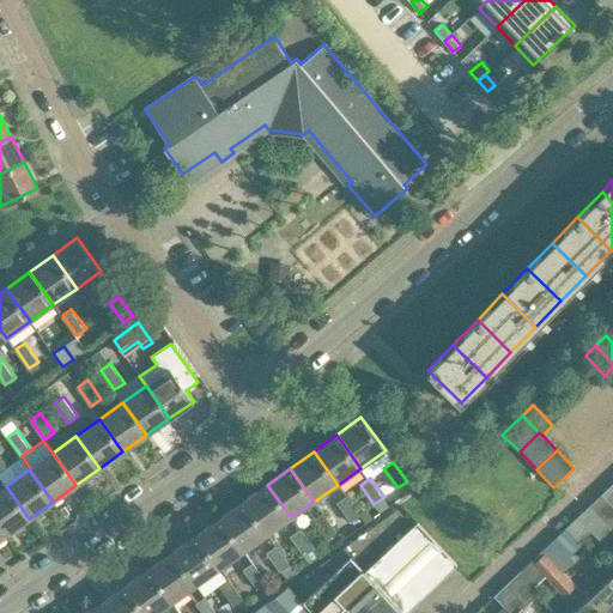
[(612,504),(612,503),(612,483),(588,507),(612,532),(612,504)]
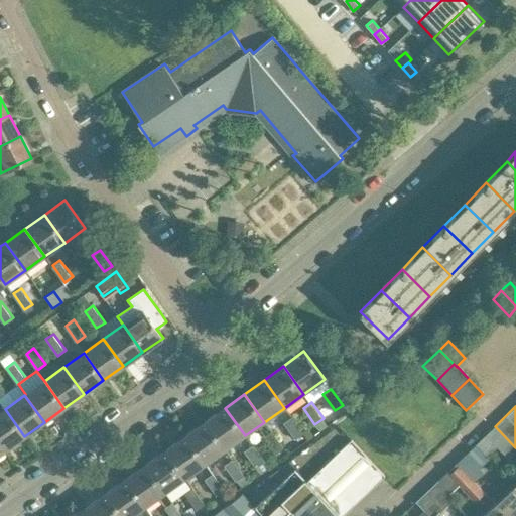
[(245,435),(225,408),(205,422),(225,450),(245,435)]
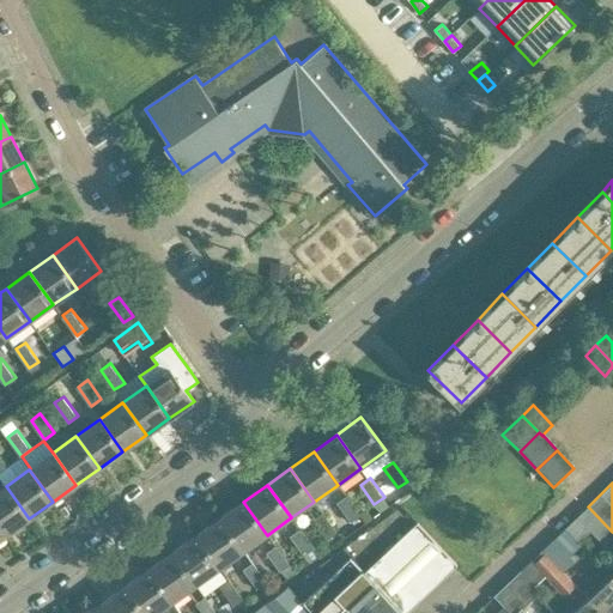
[(29,519),(6,486),(0,490),(0,528),(5,535),(29,519)]
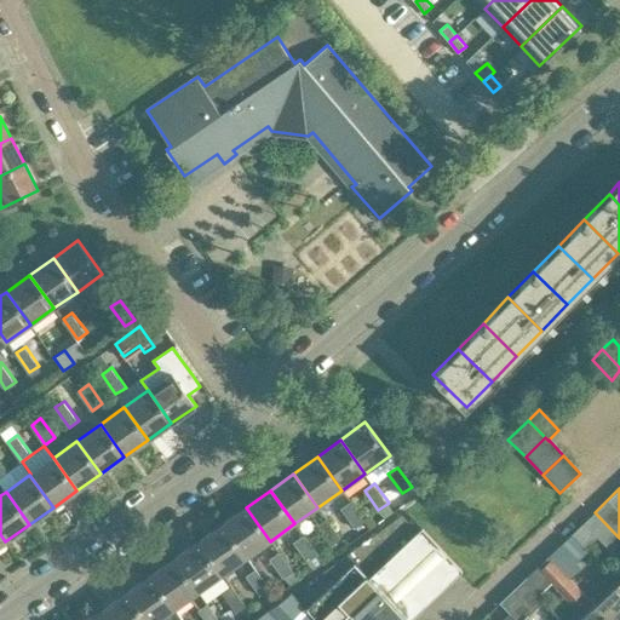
[(365,520),(350,500),(342,506),(355,527),(365,521),(365,520)]
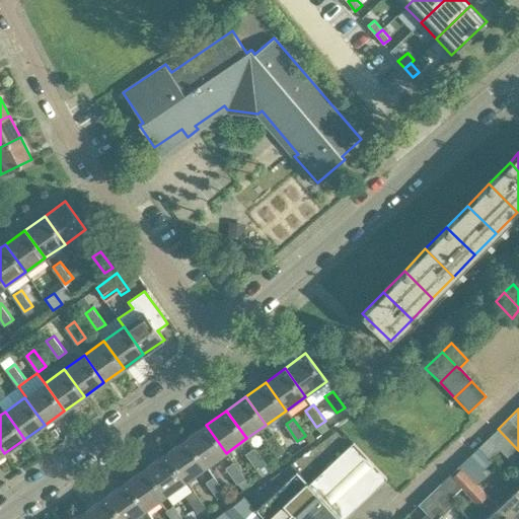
[(226,453),(206,425),(186,439),(206,467),(226,453)]
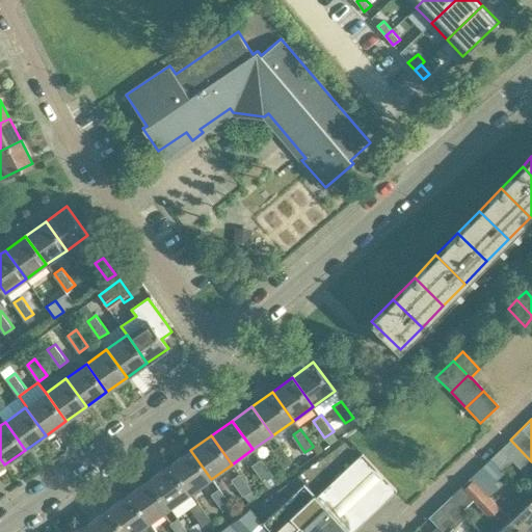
[(531,464),(531,461),(510,440),(501,449),(512,461),(513,460),(525,472),(531,464)]
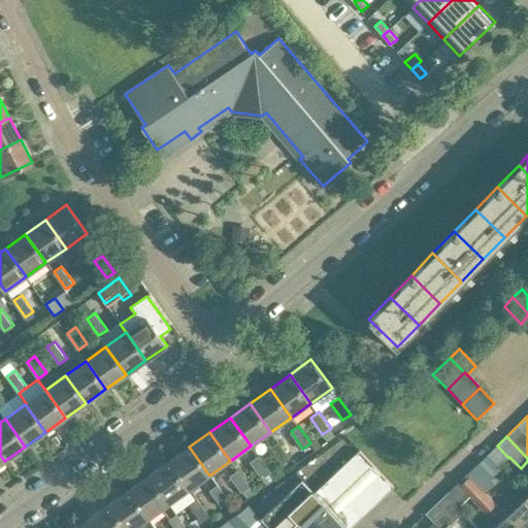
[(291,457),(278,440),(270,447),(282,463),(291,457)]
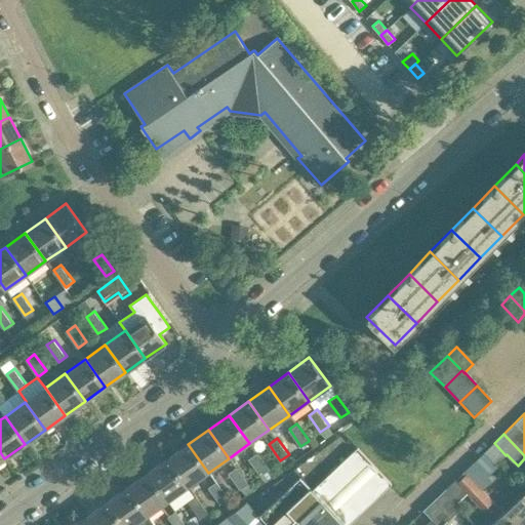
[(506,455),(494,443),(485,452),(496,465),(496,463),(506,455)]
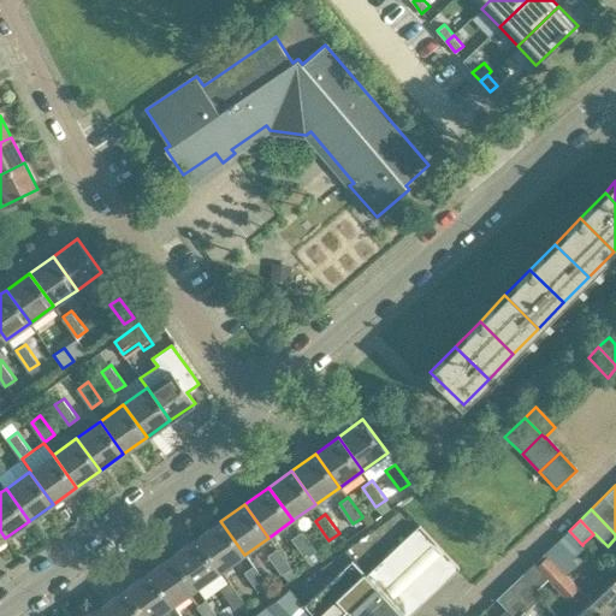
[(244,555),(220,521),(197,538),(221,570),(244,555)]
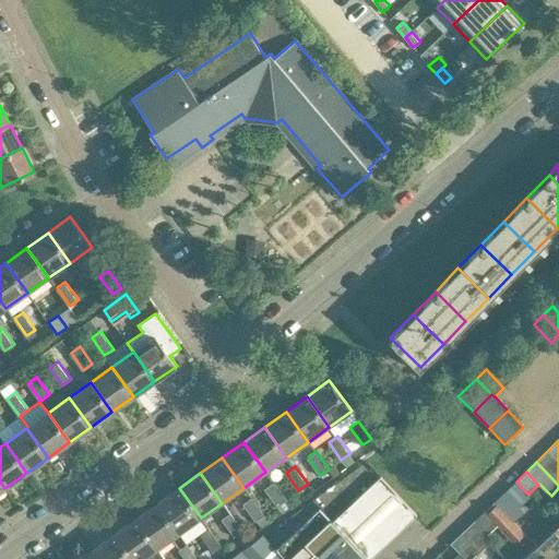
[(370,558),(417,515),(381,477),(333,522),(366,557),(367,558),(370,558)]
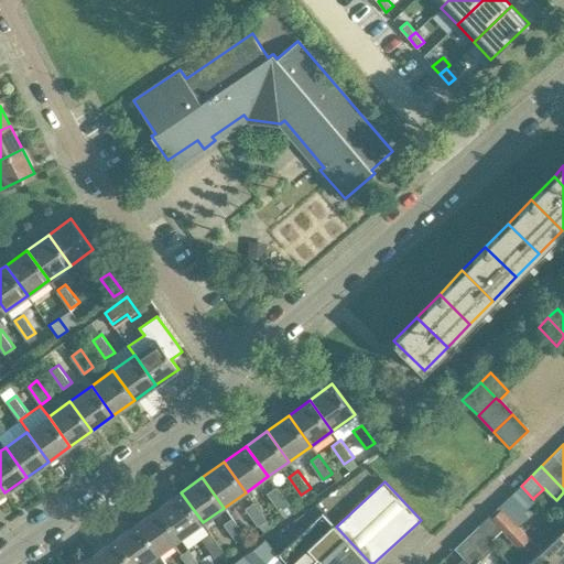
[(289,502),(277,486),(268,492),(280,509),(289,502)]
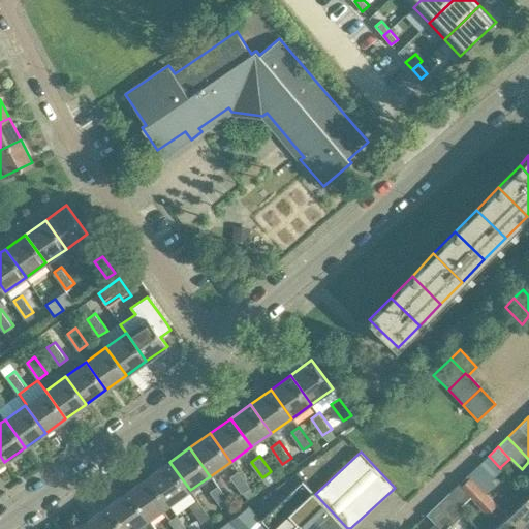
[(493,478),(501,469),(500,467),(500,468),(489,456),(467,475),(485,494),(487,493),(497,483),(493,478)]
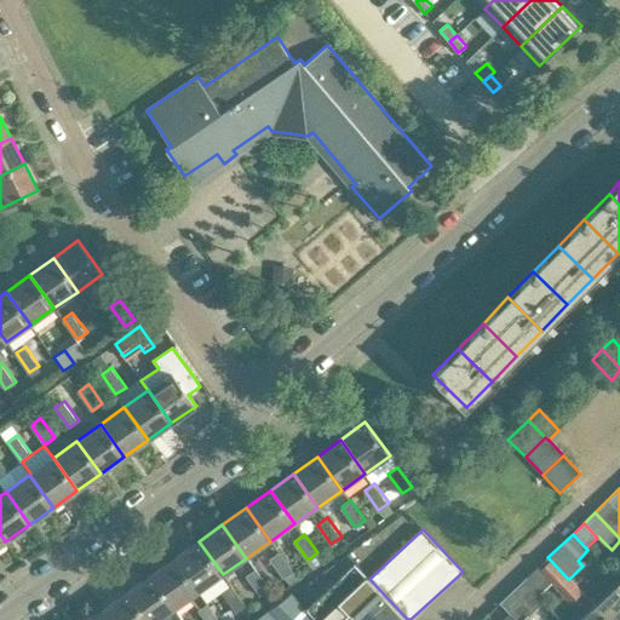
[(199,592),(223,574),(199,541),(174,558),(199,592)]
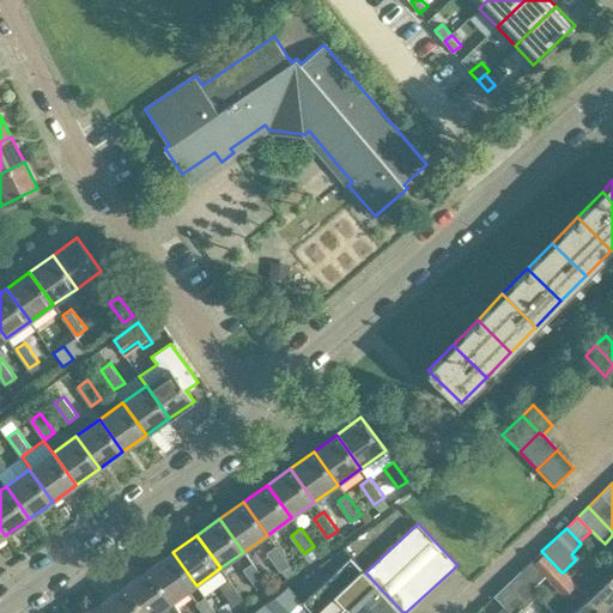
[(291,564),(277,545),(267,551),(280,570),(291,564)]
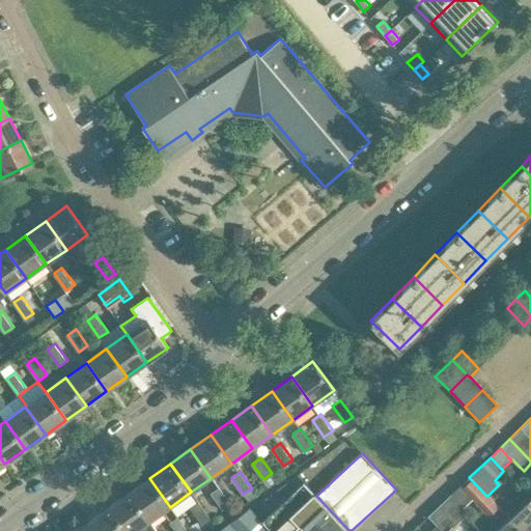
[(486,496),(469,477),(450,495),(464,508),(464,507),(473,499),(490,515),(500,506),(488,495),(486,496)]
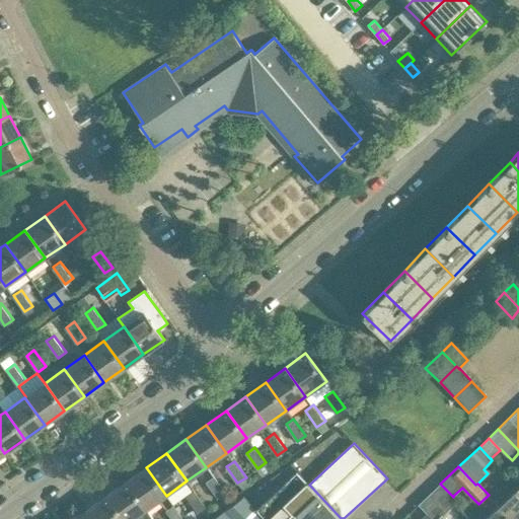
[(166,496),(146,467),(127,482),(147,510),(166,496)]
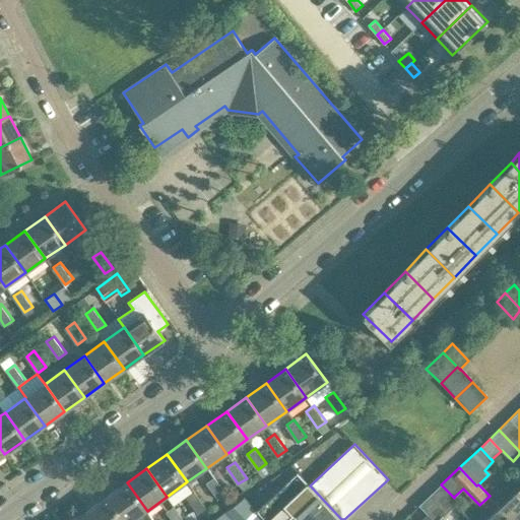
[(256,512),(263,519),(338,519),(340,518),(310,485),(298,472),(256,512)]
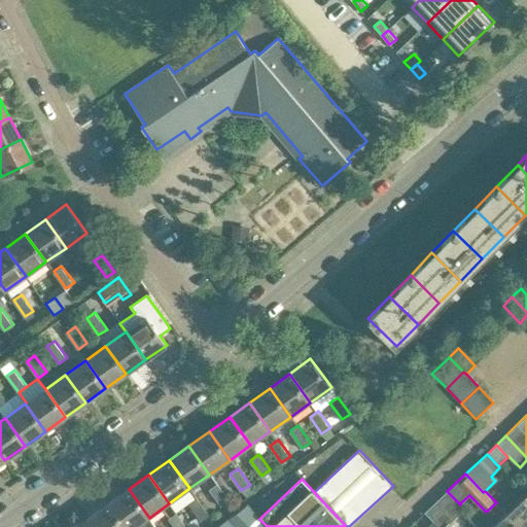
[(230,499),(217,483),(210,488),(221,505),(230,499)]
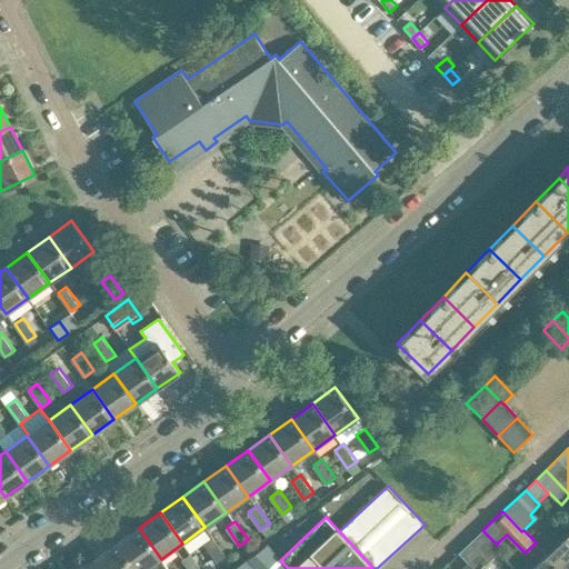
[(146,568),(161,559),(139,528),(117,543),(135,568),(146,568)]
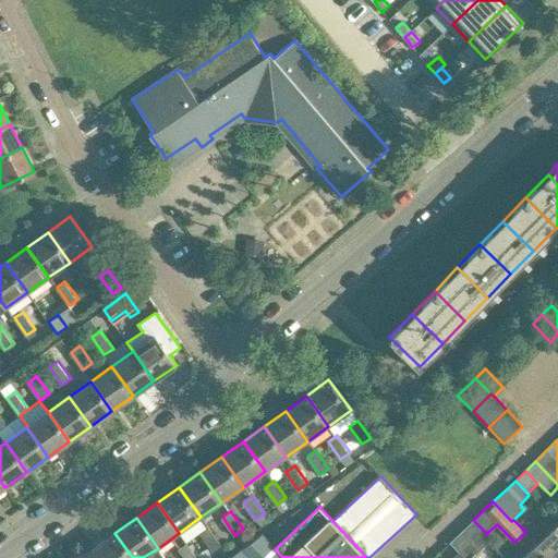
[(459,533),(449,543),(450,544),(458,553),(463,557),(480,557),(476,554),(492,538),(493,537),(488,533),(487,534),(473,520),(470,523),(459,533)]
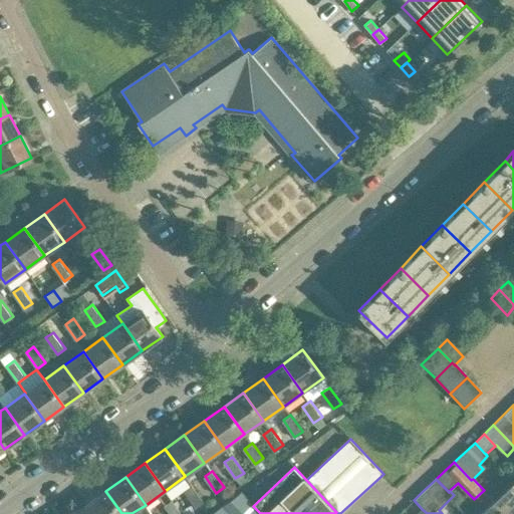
[(513,513),(513,486),(511,484),(492,502),(503,513),(513,513)]
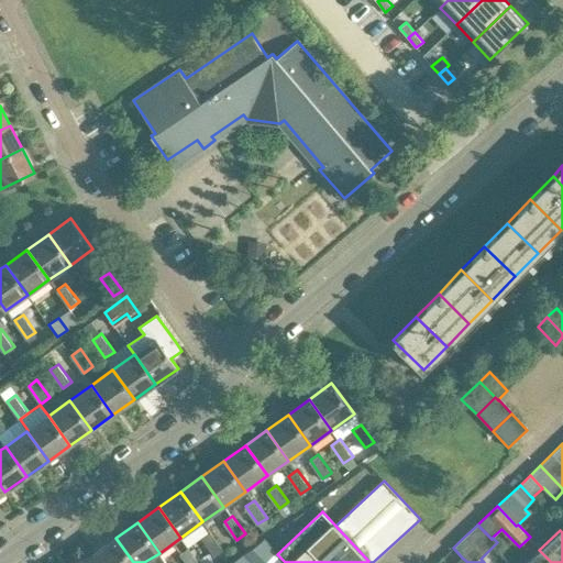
[(224,550),(211,531),(202,538),(216,556),(224,550)]
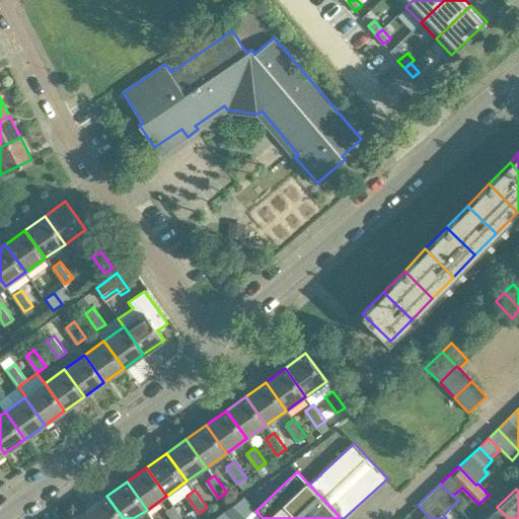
[(123,518),(106,496),(86,510),(93,518),(123,518)]
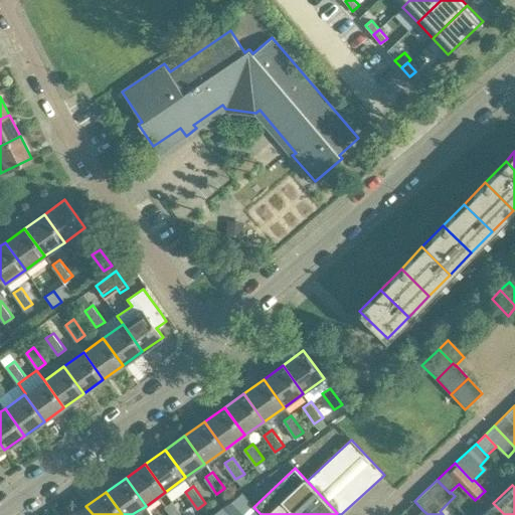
[(261,514),(253,507),(240,494),(210,514),(261,514)]
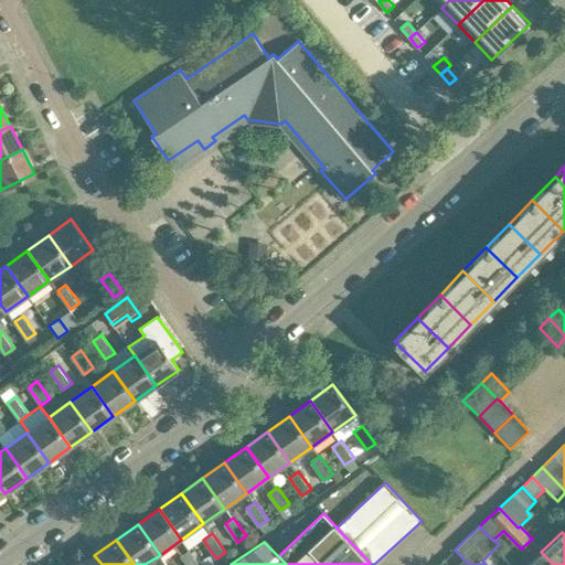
[(200,564),(190,548),(181,555),(188,564),(200,564)]
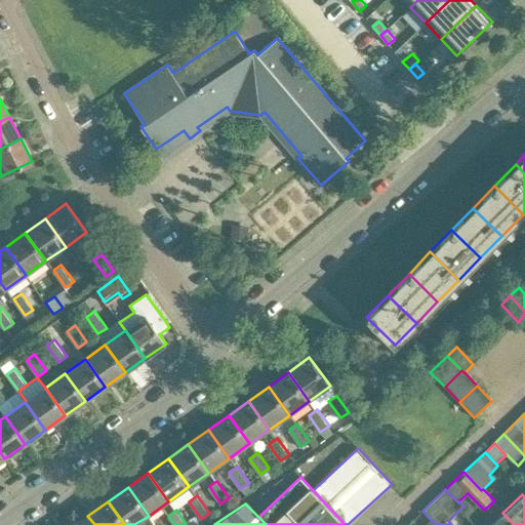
[(514,524),(502,513),(489,524),(514,524)]
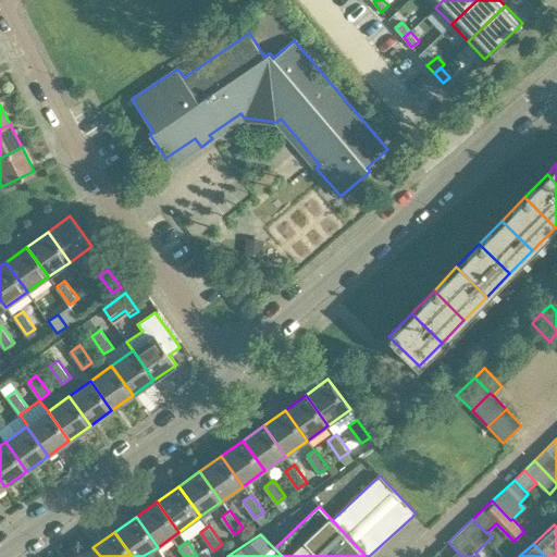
[(100,556),(93,547),(78,556),(100,556)]
